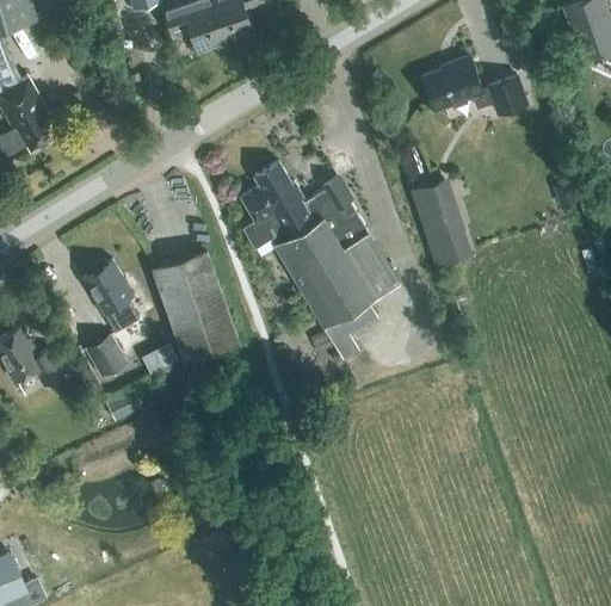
[(12,60),(4,35),(38,23),(31,0),(0,0),(0,106),(13,131),(0,137),(0,148),(4,154),(24,142),(30,153),(59,137),(44,115),(48,112),(28,76),(22,80),(12,60)]
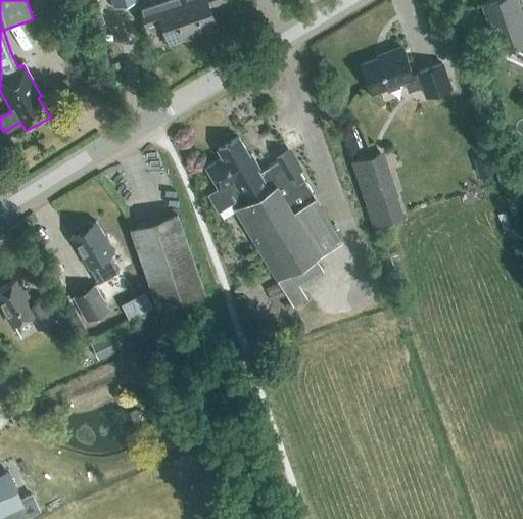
[(93,0),(97,10),(101,8),(103,13),(114,10),(138,2),(137,0),(93,0)]
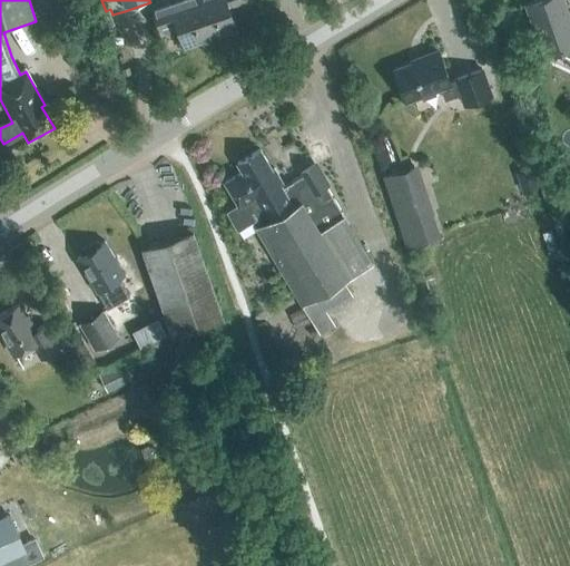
[(209,40),(196,0),(169,0),(150,7),(161,37),(178,31),(184,49),(209,40)]
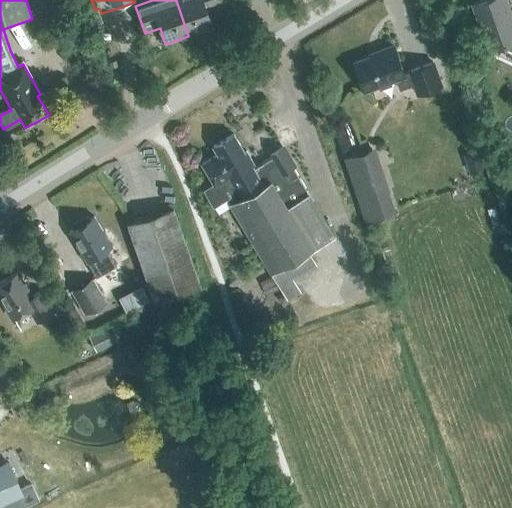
[(207,12),(228,4),(226,0),(176,0),(188,36),(212,28),(207,12)]
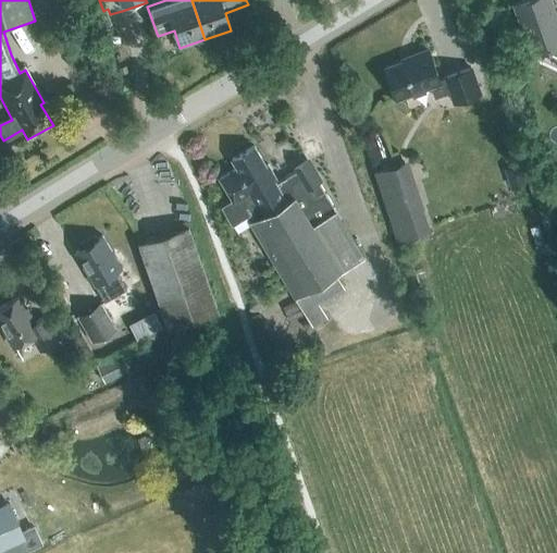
[(556,21),(556,22),(548,0),(535,0),(514,8),(522,33),(519,40),(543,52),(556,59),(556,21)]
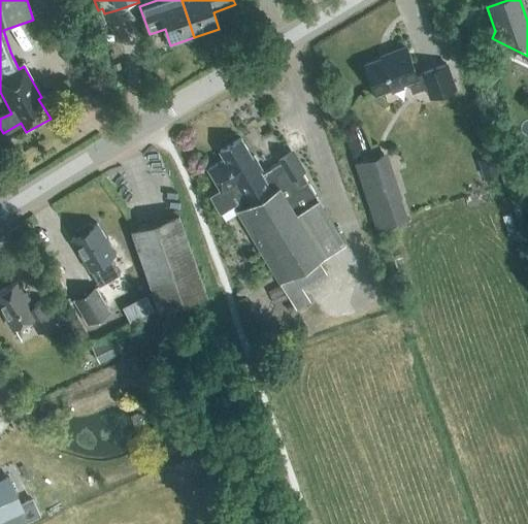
[(430,100),(455,91),(447,67),(422,76),(417,78),(405,51),(389,57),(390,59),(365,67),(375,95),(407,84),(411,95),(427,90),(430,100)]
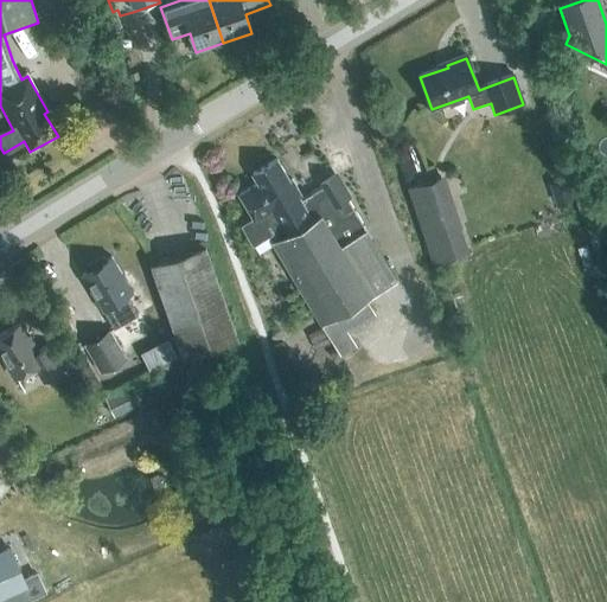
[(423,178),(411,143),(396,149),(408,184),(423,178)]
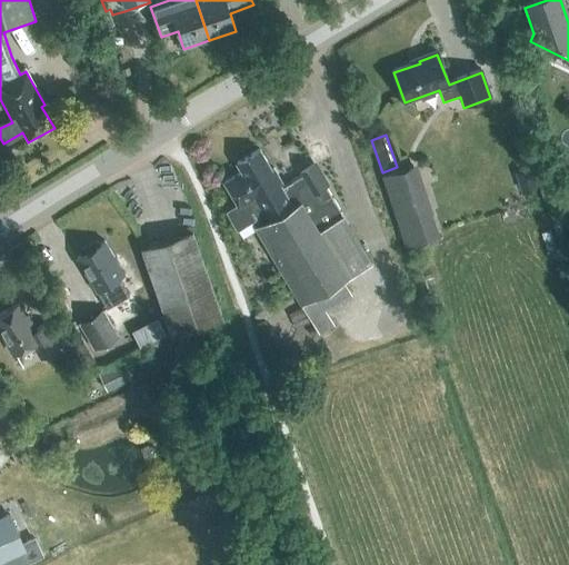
[(371,265),(315,170),(312,166),(299,174),(302,178),(281,190),(279,186),(281,184),(273,171),(271,172),(259,151),(237,166),(241,174),(223,185),(238,208),(231,212),(230,217),(236,227),(240,229),(253,220),(250,215),(252,212),(261,226),(255,229),(319,336),(333,327),(325,311),(351,296),(343,281),(371,265)]
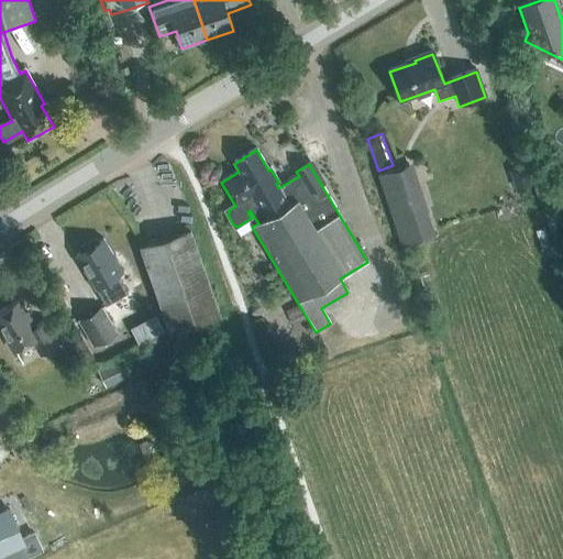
[(435,236),(411,165),(378,176),(401,247),(435,236)]
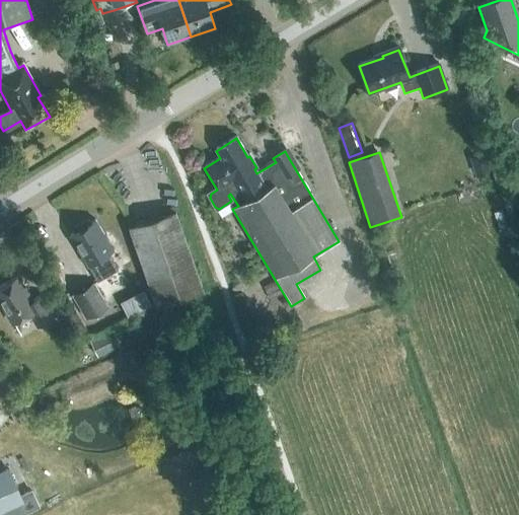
[(476,177),(489,173),(484,157),(471,161),(476,177)]
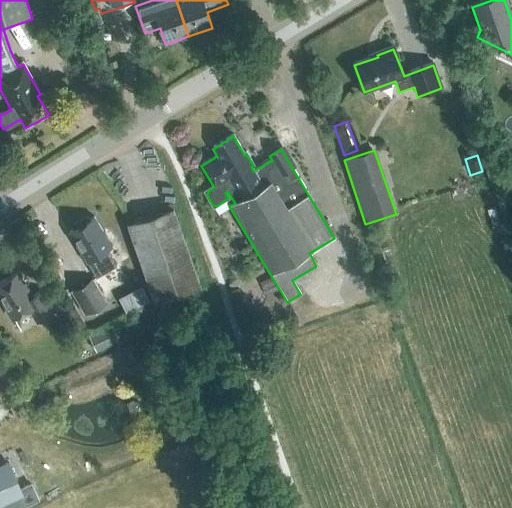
[(154,303),(200,287),(173,211),(127,227),(154,303)]
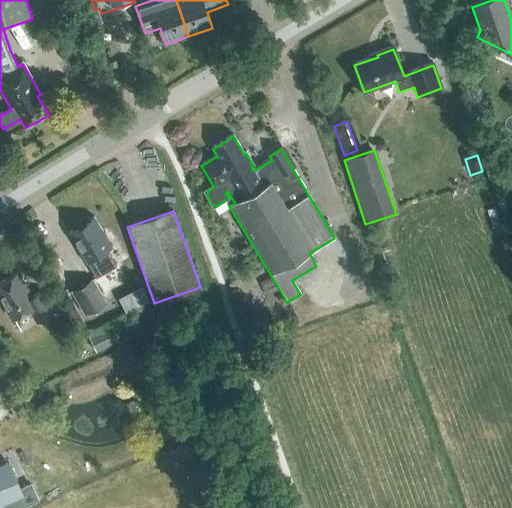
[(94,219),(90,222),(88,218),(71,228),(73,231),(69,234),(87,264),(96,279),(115,268),(106,254),(112,250),(94,219)]
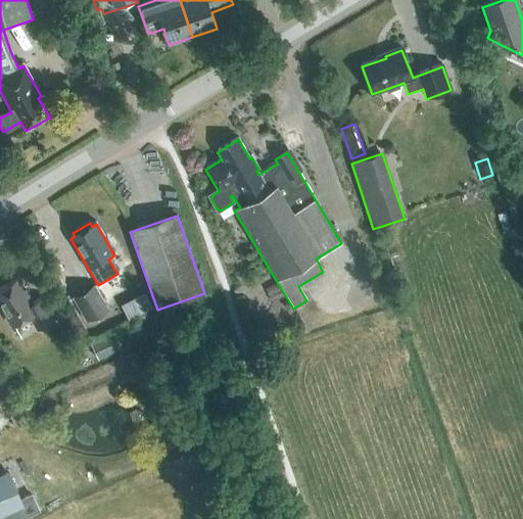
[(37,331),(55,321),(43,299),(32,305),(17,281),(0,290),(0,304),(13,328),(30,318),(37,331)]
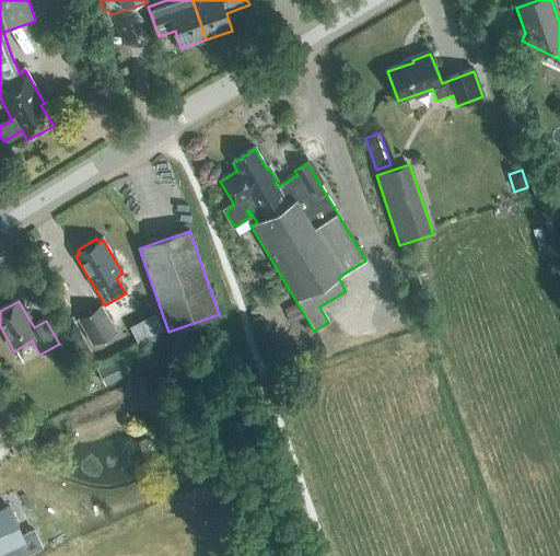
[(93,346),(116,333),(101,308),(78,321),(93,346)]
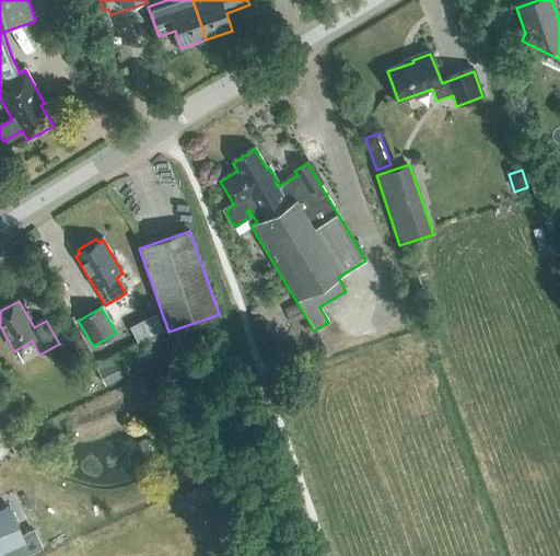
[(129,375),(121,358),(96,369),(105,387),(129,375)]
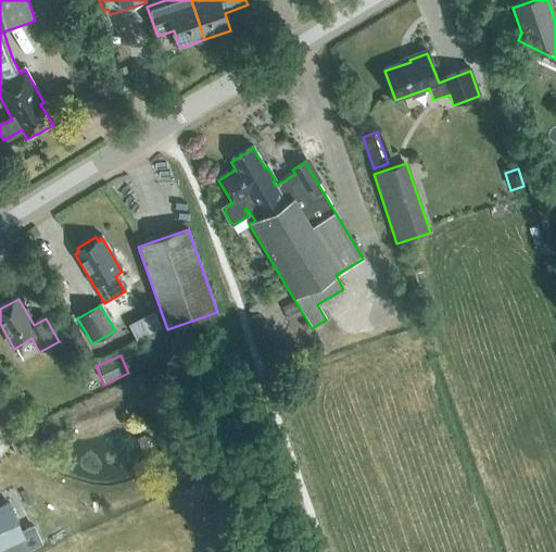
[(0,551),(24,540),(9,505),(0,510),(0,551)]
